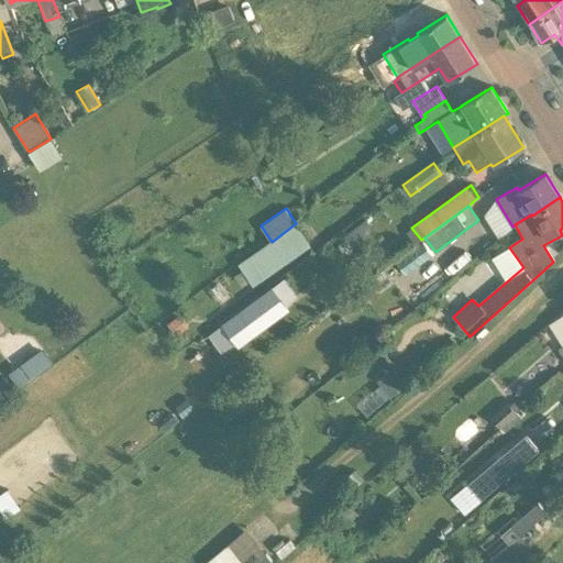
[(365,218),(343,235),(349,244),(372,225),(365,218)]
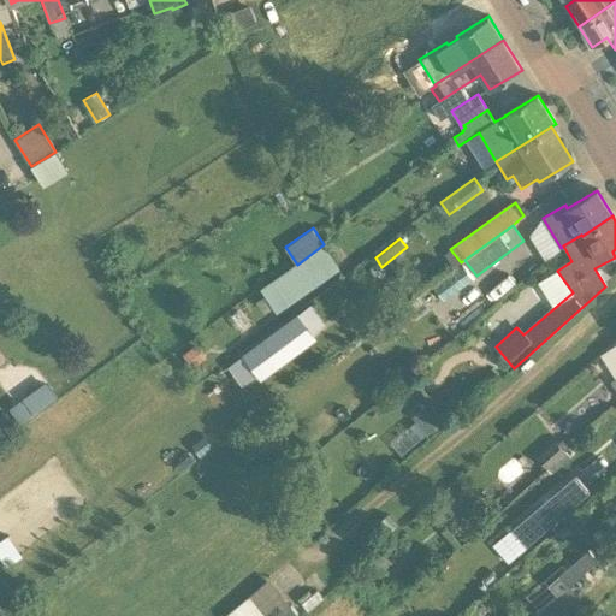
[(314,298),(230,363),(249,389),(333,324),(314,298)]
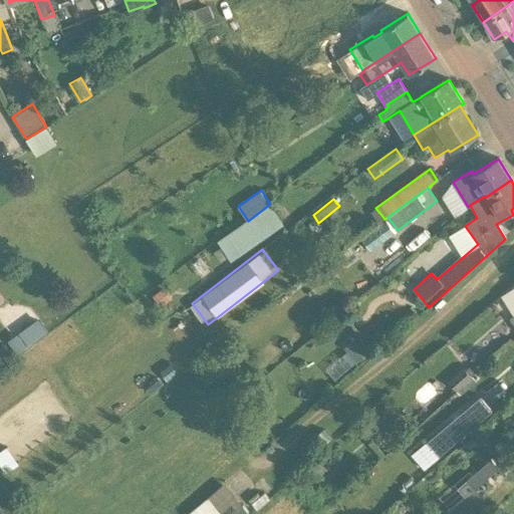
[(163,288),(153,296),(161,307),(171,299),(163,288)]
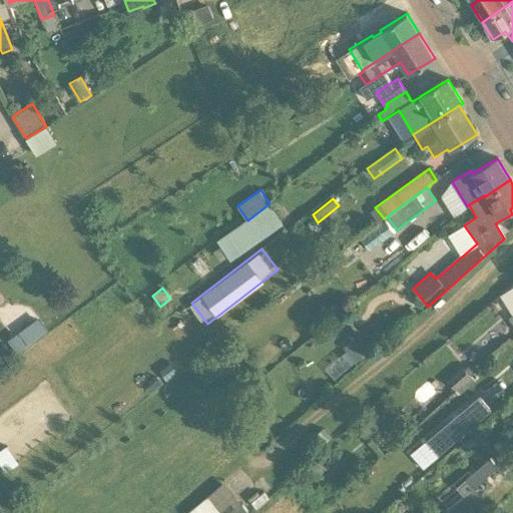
[(37,317),(7,340),(19,355),(48,332),(37,317)]
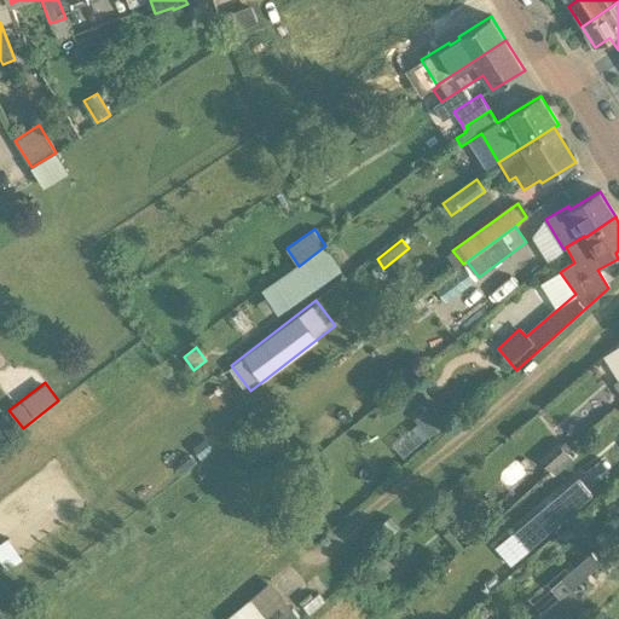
[(428,438),(445,424),(429,405),(412,420),(416,424),(428,438)]
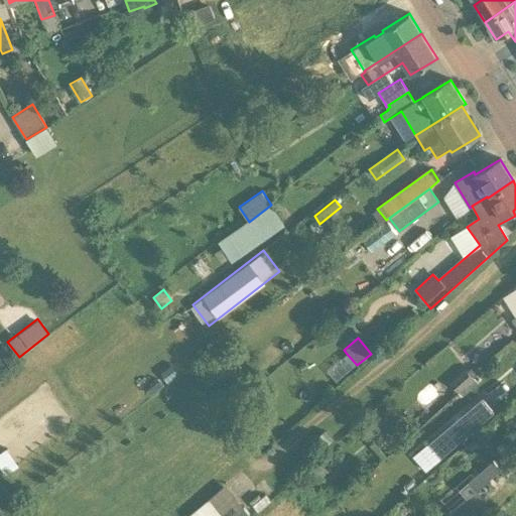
[(4,345),(0,347),(0,362),(3,366),(13,358),(4,345)]
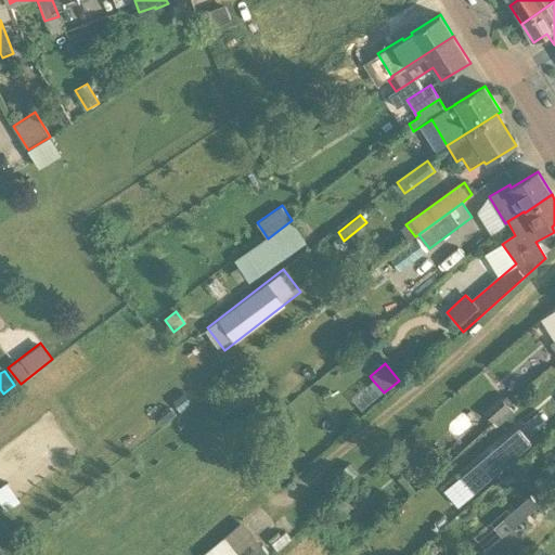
[(373,381),(350,400),(361,412),(384,392),(373,381)]
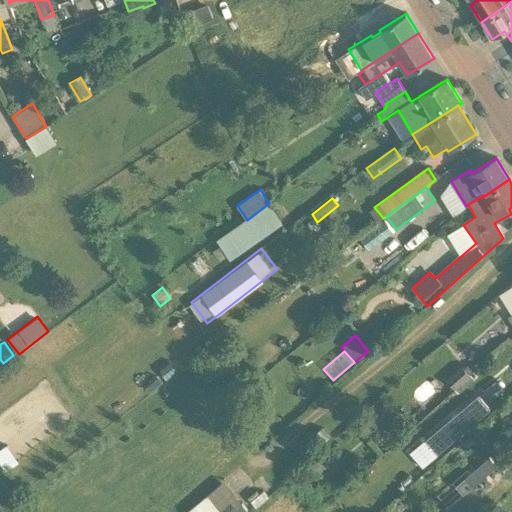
[(470,377),(462,367),(446,380),(455,390),(470,377)]
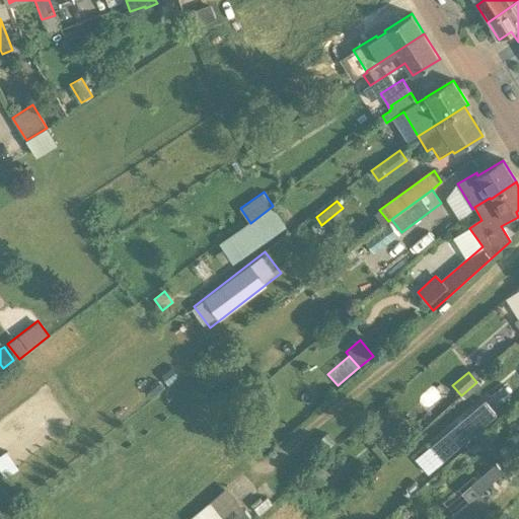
[(167,386),(162,380),(149,390),(154,396),(167,386)]
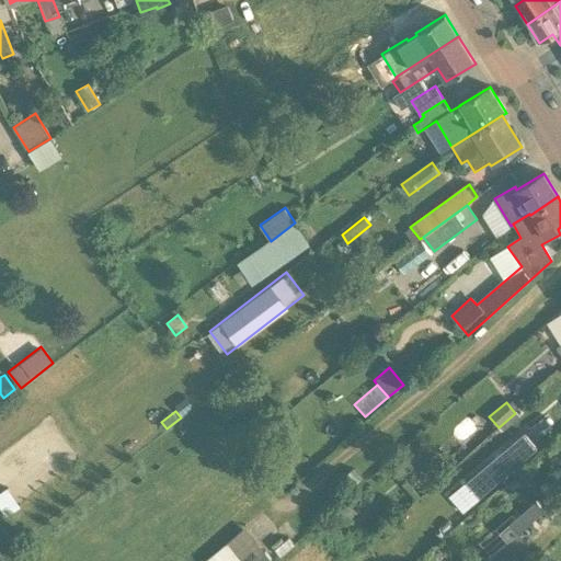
[(540,441),(559,427),(550,415),(531,427),(540,441)]
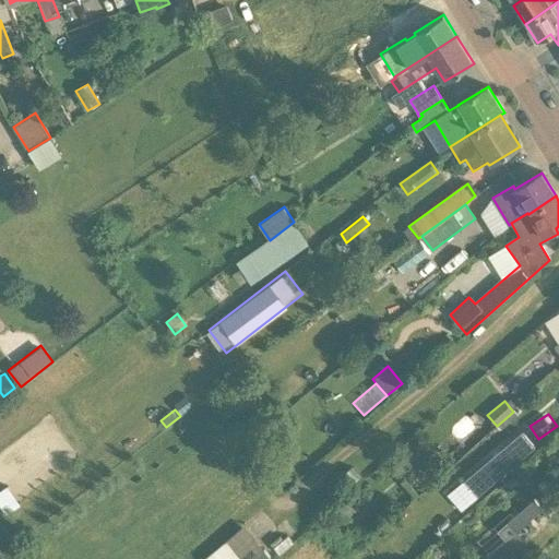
[(522,431),(464,480),(477,496),(535,447),(522,431)]
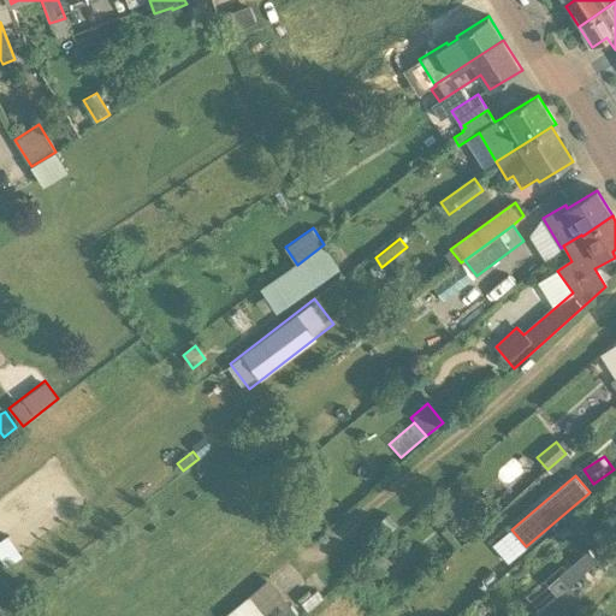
[(508,563),(527,548),(526,546),(511,529),(493,545),(508,563)]
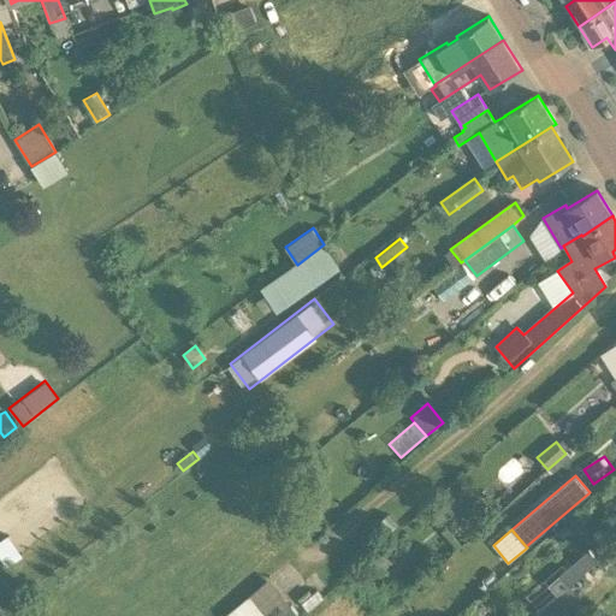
[(588,548),(605,558),(615,540),(615,539),(599,529),(588,548)]
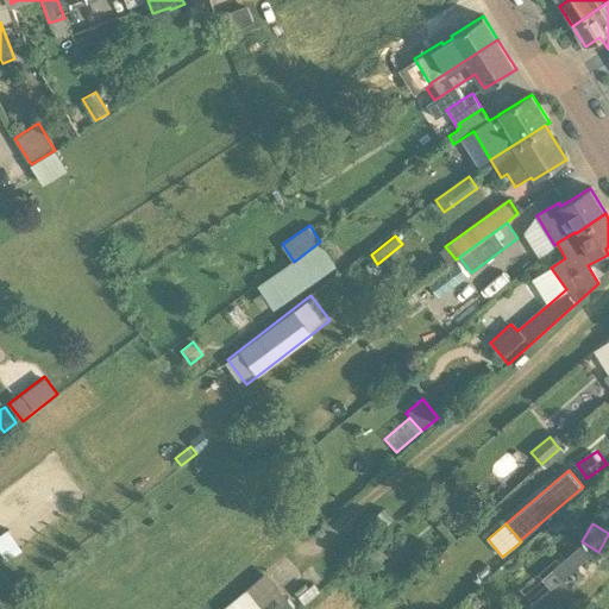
[(591,554),(582,544),(552,569),(562,581),(591,554)]
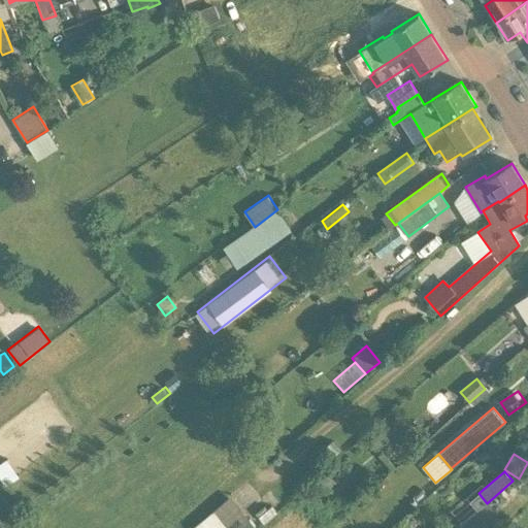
[(328,472),(321,483),(330,489),(337,479),(328,472)]
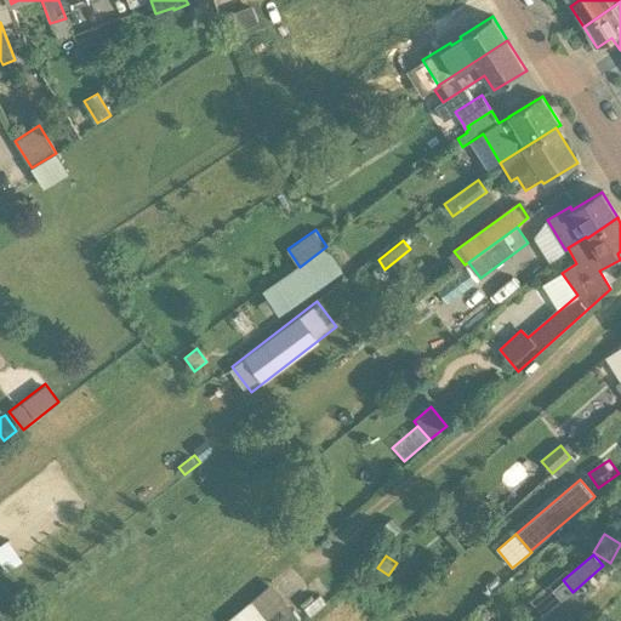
[(529,569),(516,576),(522,585),(534,577),(529,569)]
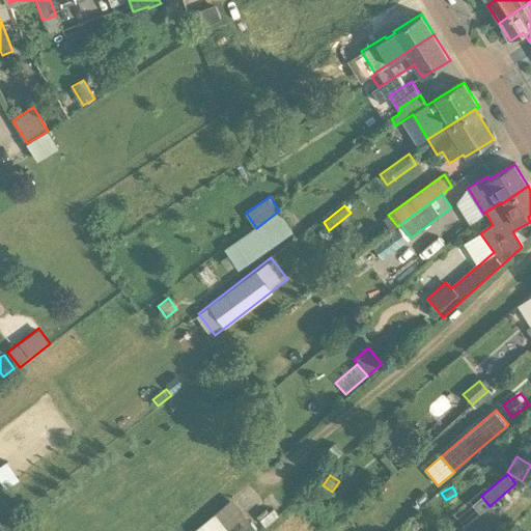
[(254,530),(257,529),(232,499),(193,530),(254,530)]
